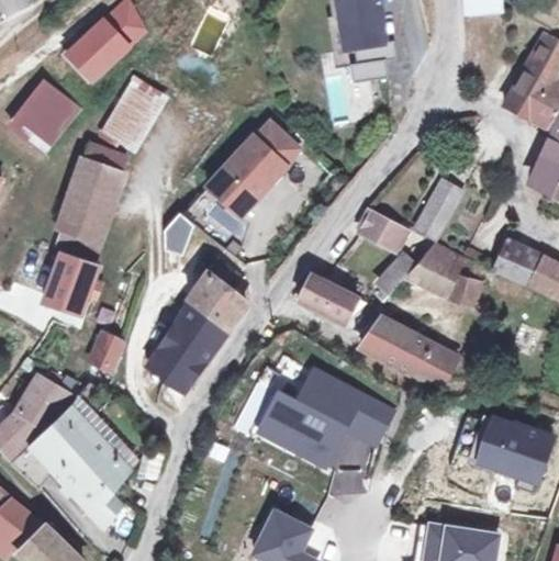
[(341,48),(335,0),(324,0),(332,66),(343,65),(345,82),(361,81),(359,64),(349,65),(347,48),(341,48)]
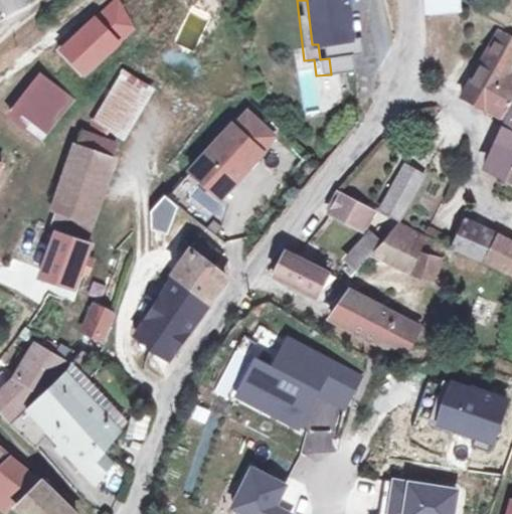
[(307,0),(312,44),(318,44),(320,59),(329,58),(331,74),(348,72),(346,55),(356,55),(354,39),(344,40),(340,0),(307,0)]
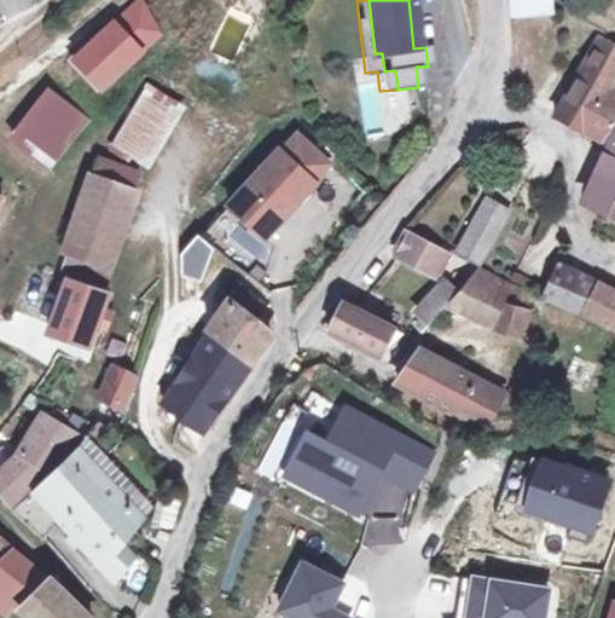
[(512,0),(515,21),(547,17),(545,0),(512,0)]
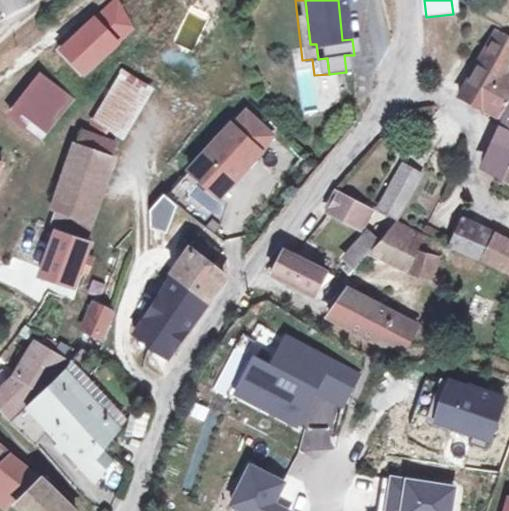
[(101,29),(67,56),(86,80),(121,53),(120,52),(138,37),(125,11),(102,31),(101,29)]
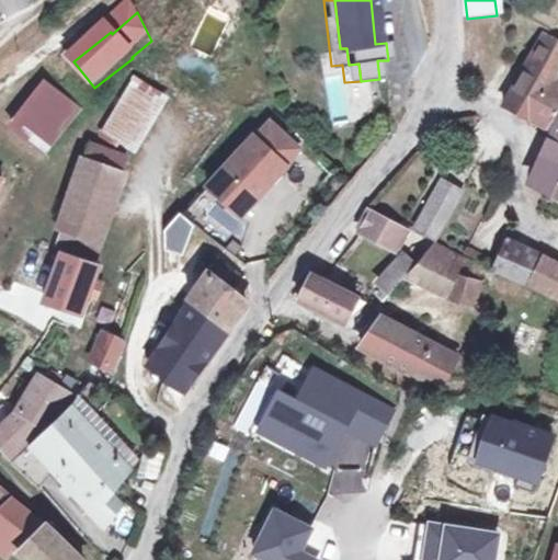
[(547,42),(538,38),(501,105),(549,135),(525,181),(557,196),(557,65),(556,64),(557,59),(557,41),(550,36),(547,42)]
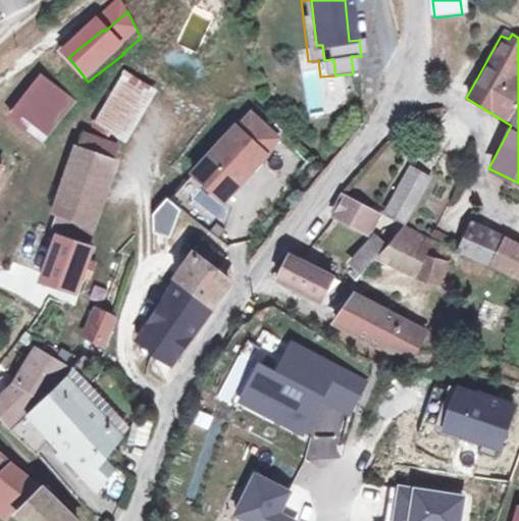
[(41,71),(8,110),(40,135),(71,97),(41,71)]
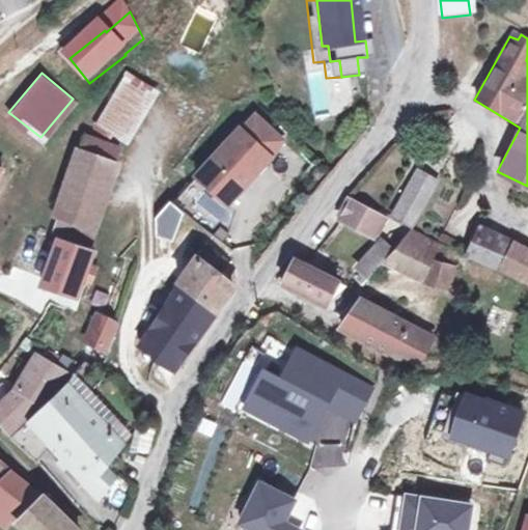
[(104,120),(102,123),(118,132),(129,137),(153,92),(127,79),(104,120)]
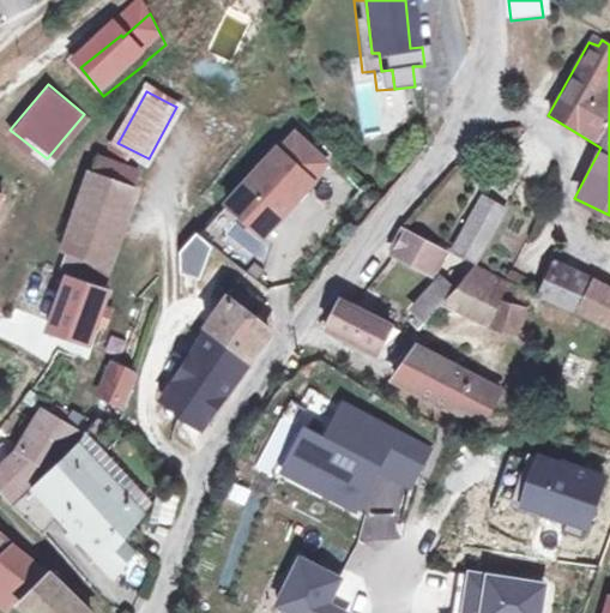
[(288,132),(273,148),(307,179),(322,163),(288,132)]
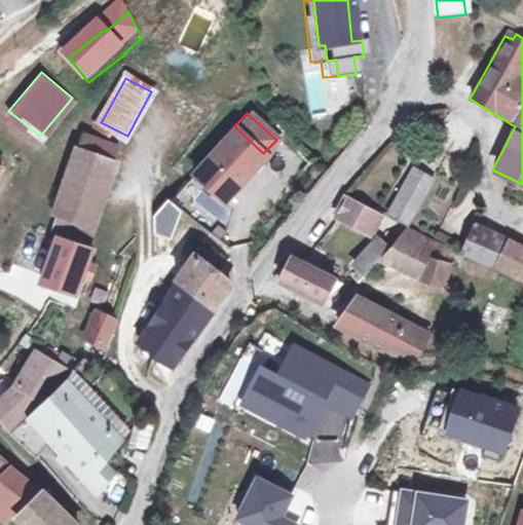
[(234,126),(191,171),(220,198),(263,153),(234,126)]
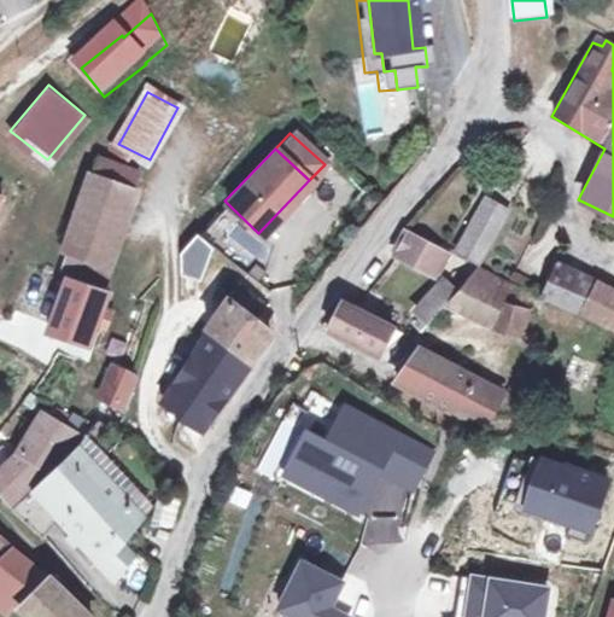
[(103,155),(94,174),(130,188),(139,169),(103,155)]
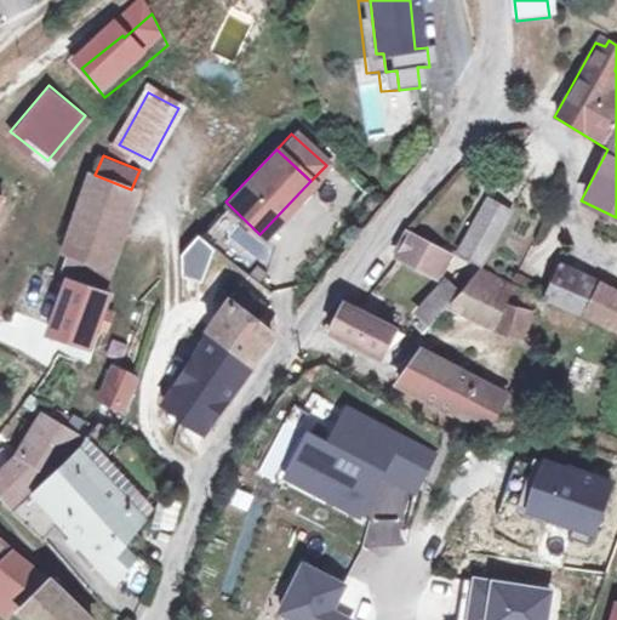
[(91,172),(61,240),(63,242),(100,259),(102,260),(133,191),(131,189),(95,175),(91,172)]
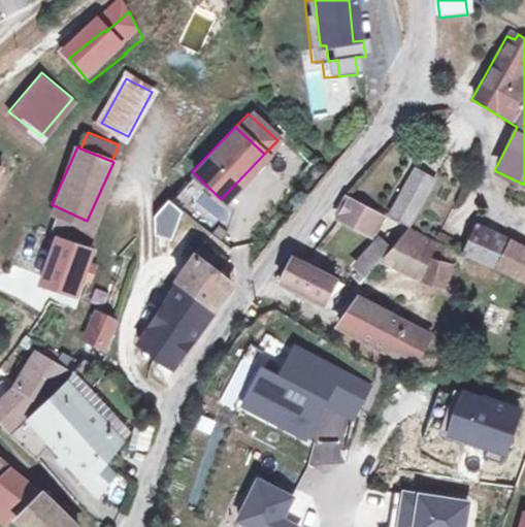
[(429,175),(411,164),(386,208),(404,218),(429,175)]
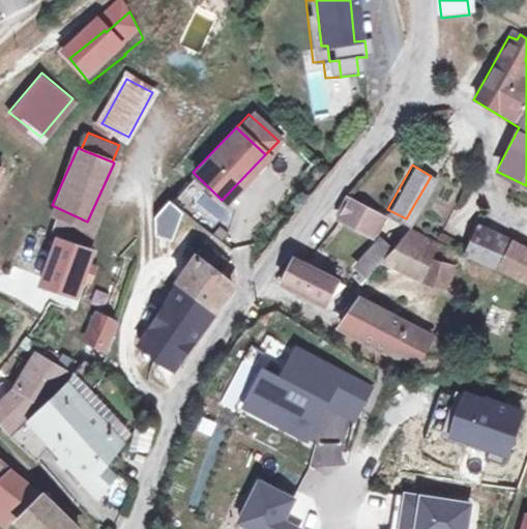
[(337,214),(373,233),(382,213),(346,196),(337,214)]
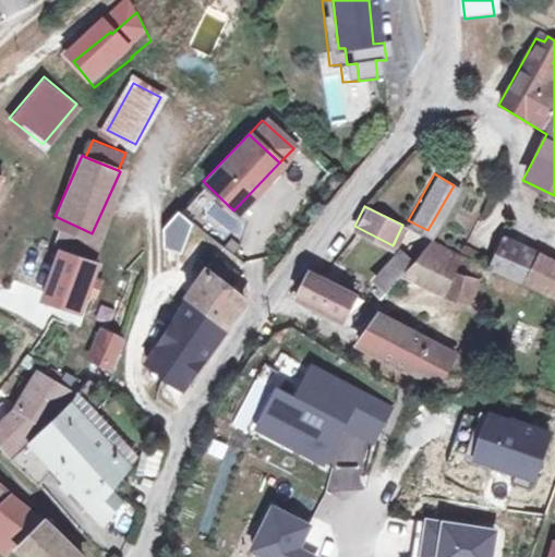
[(179,254),(193,221),(170,210),(155,244),(179,254)]
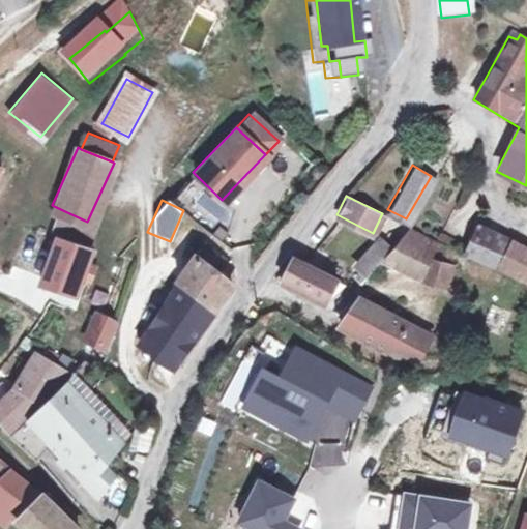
[(78,238),(85,221),(54,206),(47,225),(78,238)]
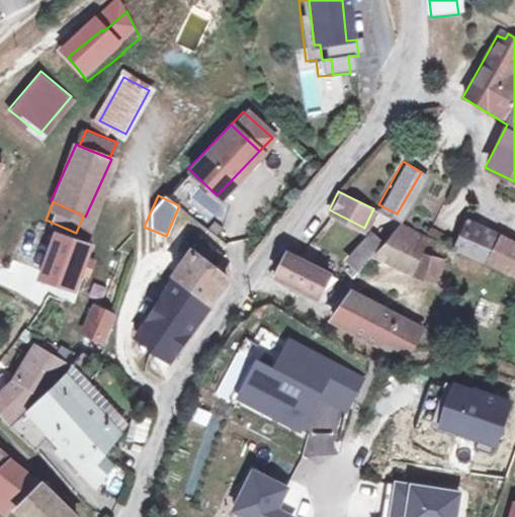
[(389,226),(375,242),(364,255),(429,284),(437,267),(416,256),(424,235),(393,220),(389,226)]
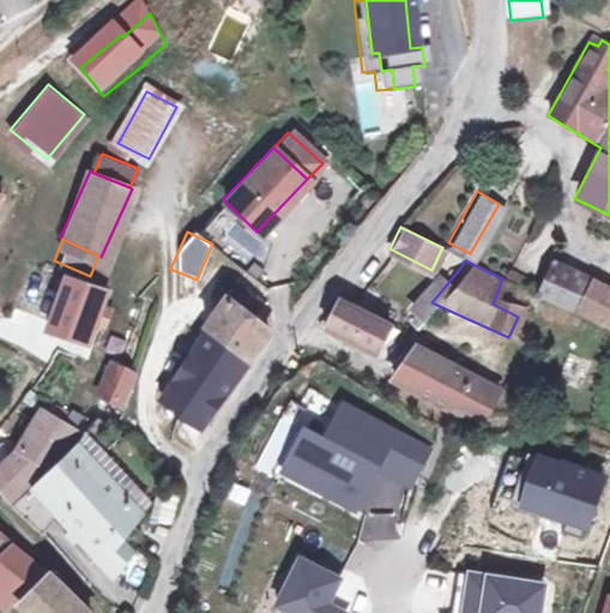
[(450,260),(441,270),(444,272),(436,281),(445,287),(460,268),(450,260)]
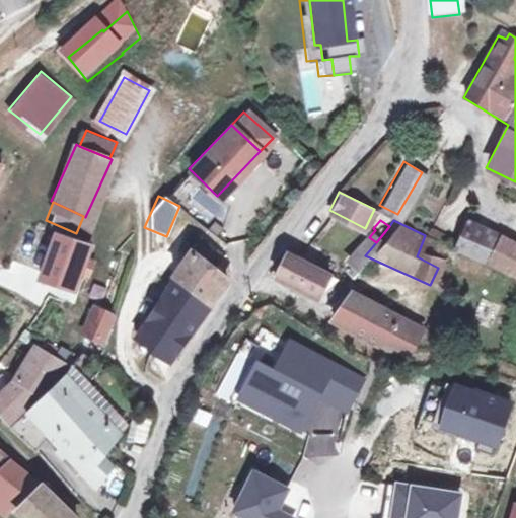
[(515,244),(461,220),(450,242),(515,272),(515,244)]
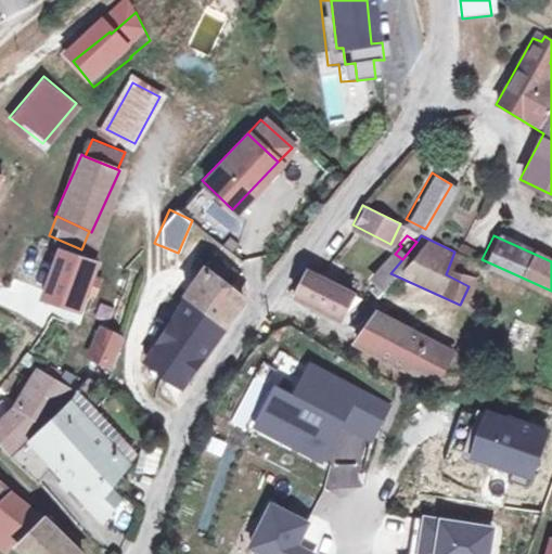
[(63,249),(47,292),(81,305),(98,261),(63,249)]
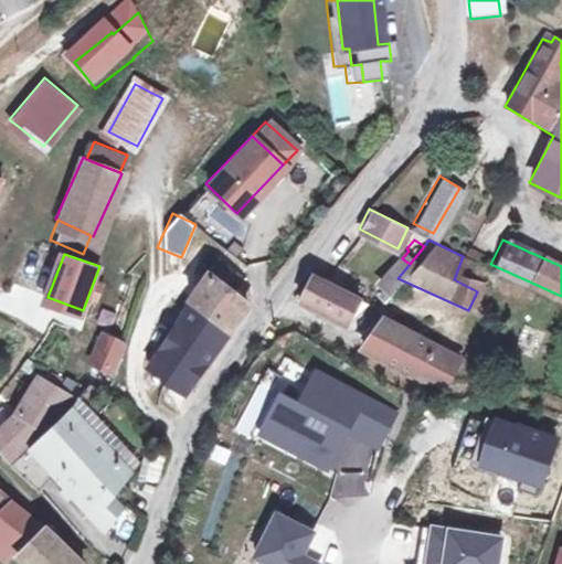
[(223,256),(173,322),(208,352),(246,300),(236,293),(248,276),(223,256)]
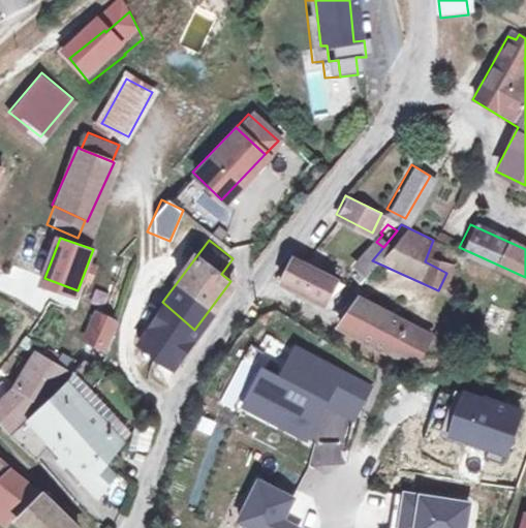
[(372,260),(383,247),(376,242),(372,246),(368,244),(348,269),(360,275),(372,260)]
